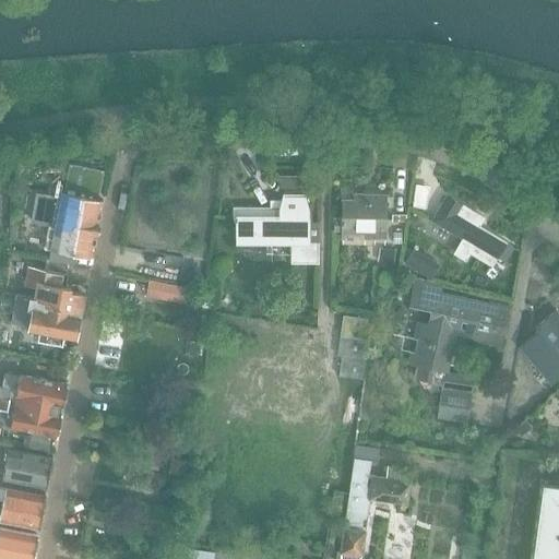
[(40,45),(39,35),(35,35),(35,33),(26,34),(26,36),(22,36),(23,46),(40,45)]
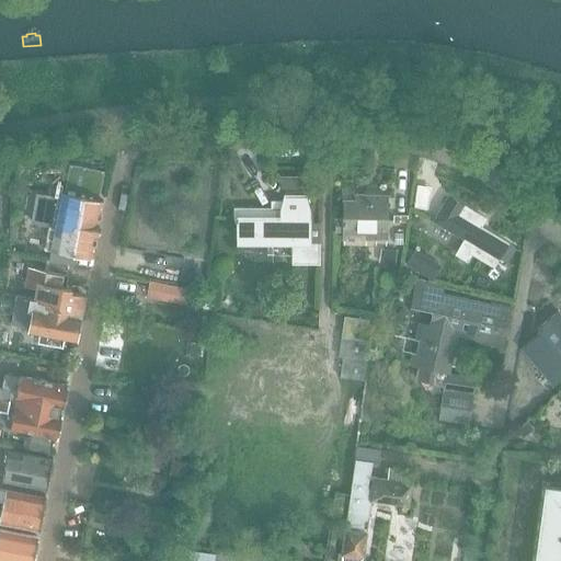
[(414,165),(413,191),(428,191),(430,167),(414,165)]
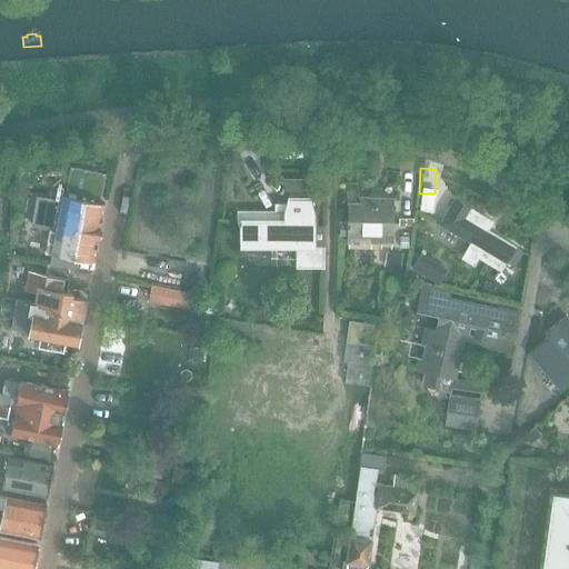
[(101,175),(85,171),(80,192),(97,196),(101,175)]
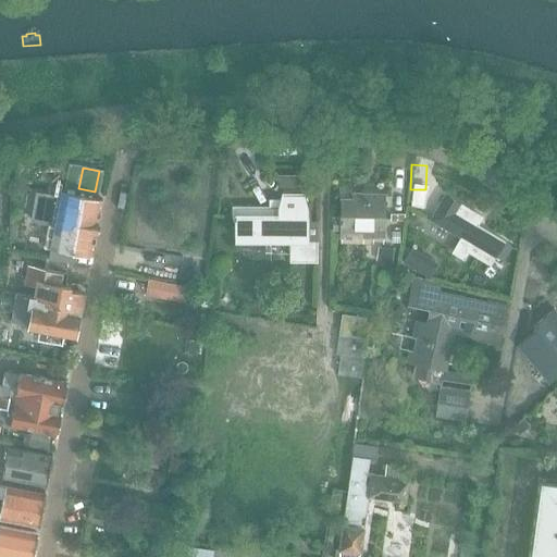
[(49,255),(67,259),(75,260),(77,248),(91,251),(102,197),(61,189),(59,202),(52,201),(35,198),(33,210),(36,210),(35,217),(56,221),(49,255)]
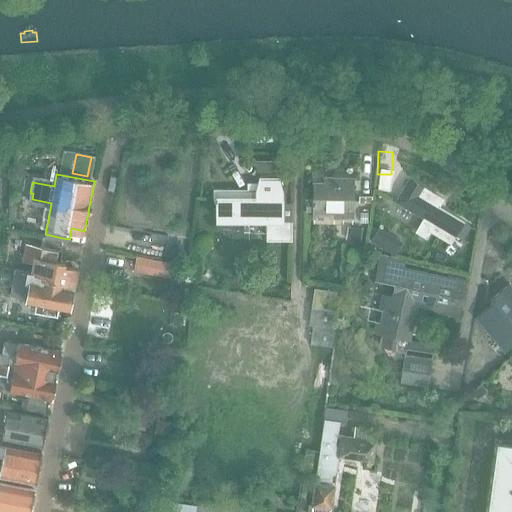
[(285,190),(282,190),(279,176),(260,176),(257,184),(248,184),(248,190),(213,190),(213,198),(213,201),(215,201),(215,217),(265,217),(265,239),(292,239),(292,217),(292,201),(282,201),(282,198),(284,198),(285,190)]
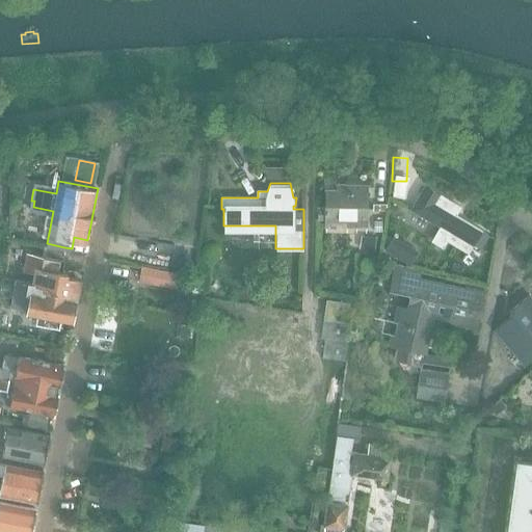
[(366,227),(366,218),(367,184),(337,184),(337,189),(324,189),(324,207),(317,207),(317,217),(324,217),(324,225),(327,225),(327,221),(346,221),(346,227),(366,227)]
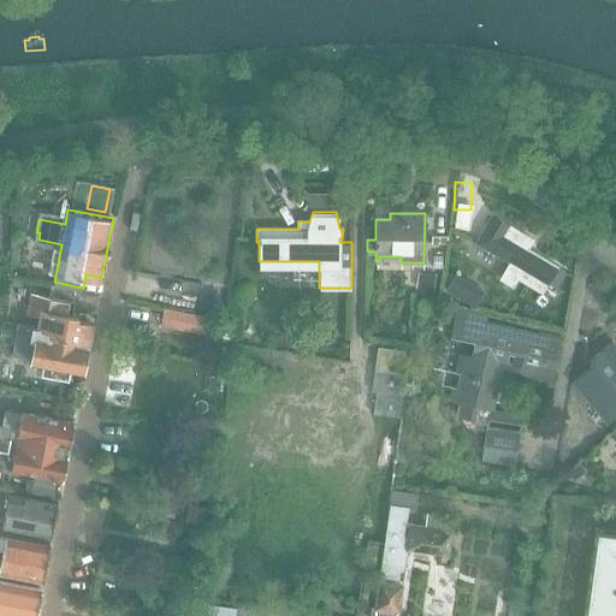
[(566,272),(555,265),(526,248),(531,238),(491,214),(475,242),(478,243),(471,256),(489,267),(496,254),(509,261),(501,277),(511,283),(516,274),(542,289),(545,282),(562,291),(568,282),(562,278),(566,272)]
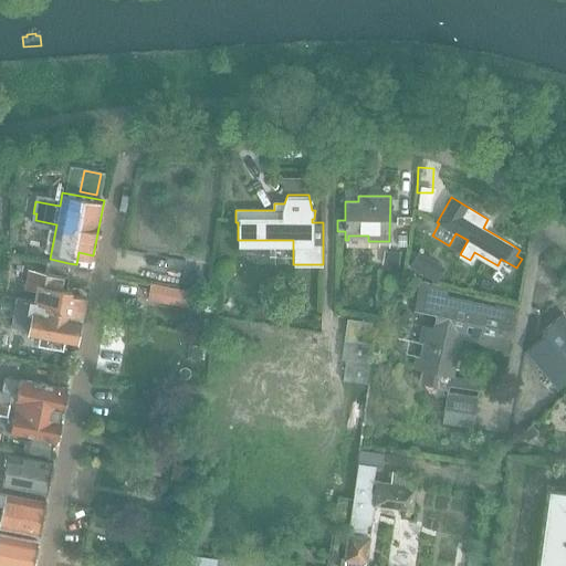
[(69,263),(50,259),(46,259),(44,270),(29,268),(25,287),(37,290),(35,299),(34,300),(51,302),(51,306),(82,312),(85,293),(86,289),(79,285),(71,287),(64,284),(69,263)]
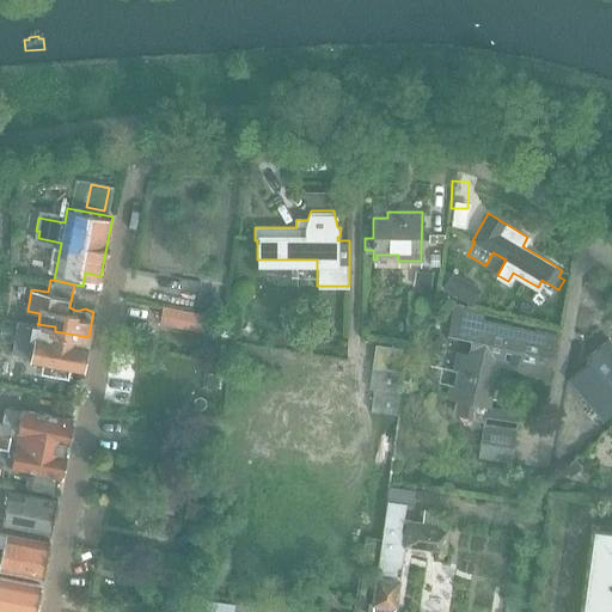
[(483,322),(485,310),(465,305),(465,304),(466,304),(472,293),(459,286),(453,295),(457,298),(454,303),(454,304),(452,304),(446,332),(471,337),(467,354),(463,353),(456,352),(452,368),(456,369),(453,384),(448,383),(446,396),(456,398),(452,412),(458,414),(463,423),(472,417),(483,420),(477,456),(510,460),(519,411),(487,407),(496,362),(527,368),(527,371),(545,374),(554,334),(534,330),(534,332),(483,322)]
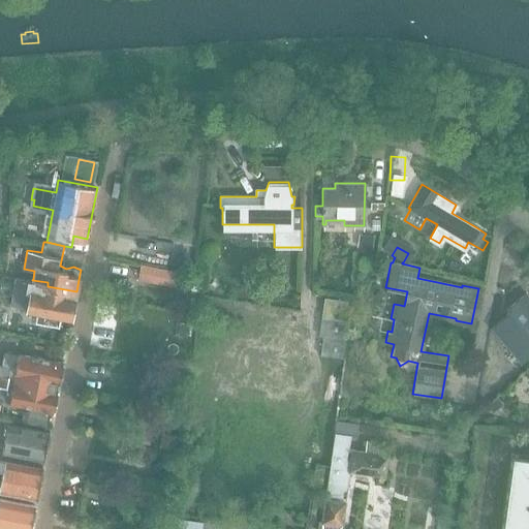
[(137,279),(177,286),(179,270),(141,262),(137,279)]
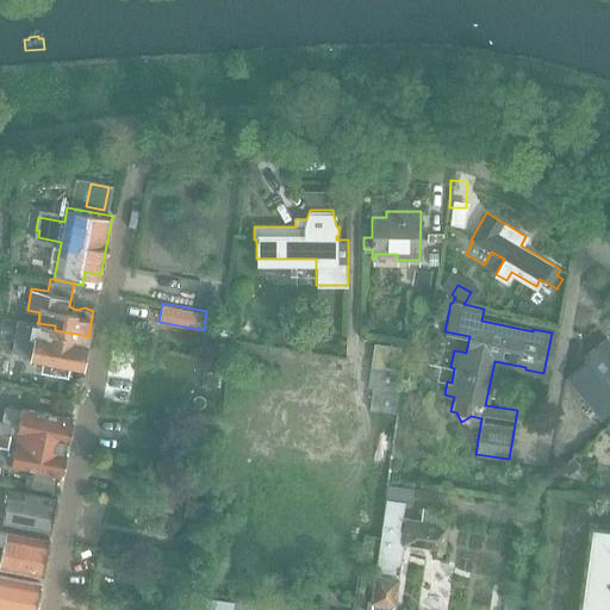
[(37,323),(38,322),(22,318),(18,336),(35,340),(31,355),(43,358),(42,368),(68,373),(69,362),(83,365),(88,336),(55,330),(55,325),(37,323)]
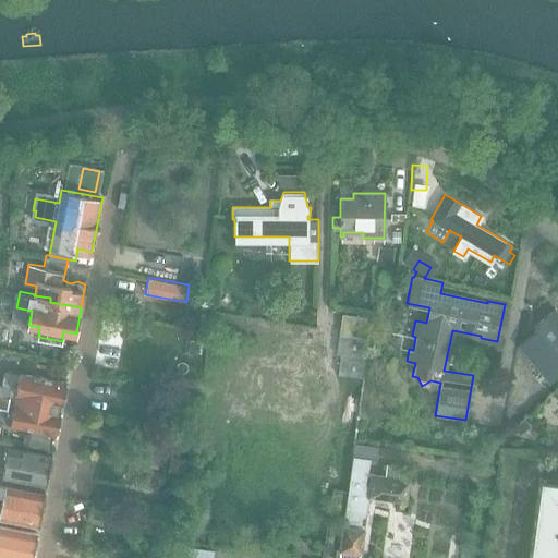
[(519,344),(550,381),(557,375),(557,311),(555,307),(534,325),(537,328),(519,344)]
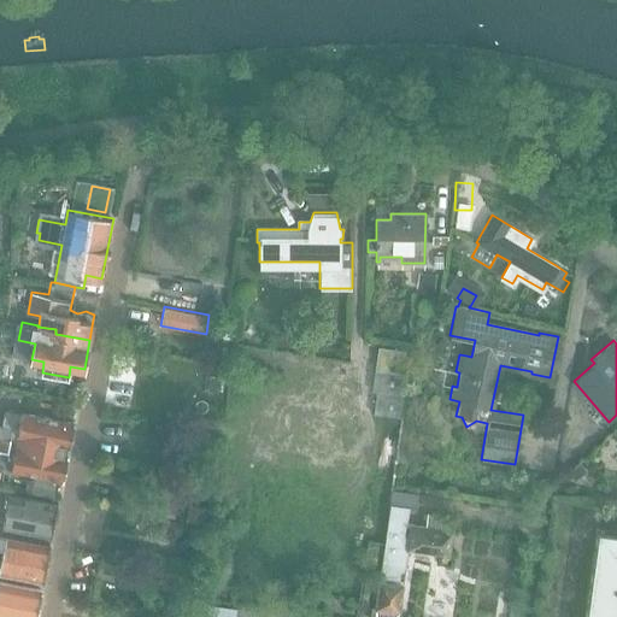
[(375,365),(407,371),(410,352),(378,347),(375,365)]
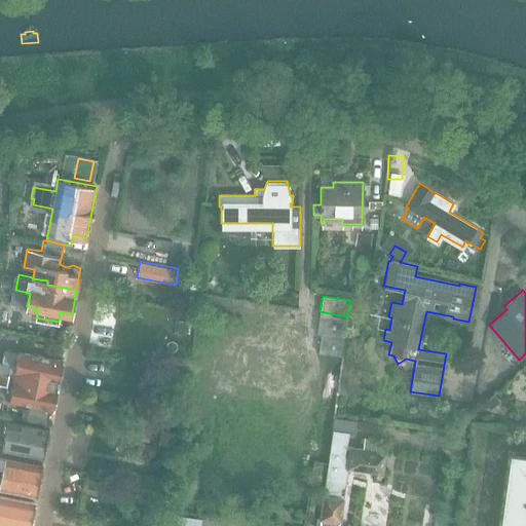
[(341,357),(347,316),(320,311),(316,334),(322,334),(318,352),(341,357)]
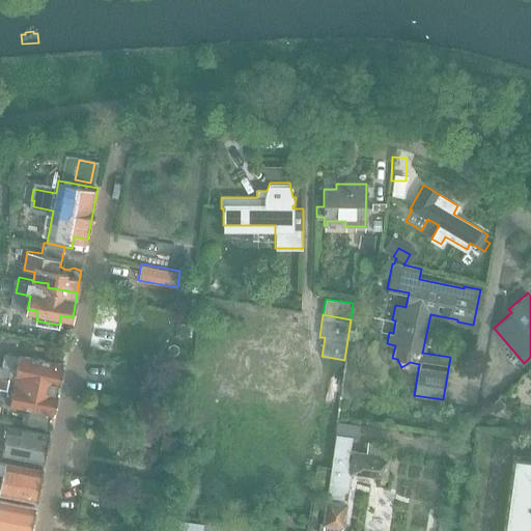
[(301,338),(304,323),(289,320),(287,335),(301,338)]
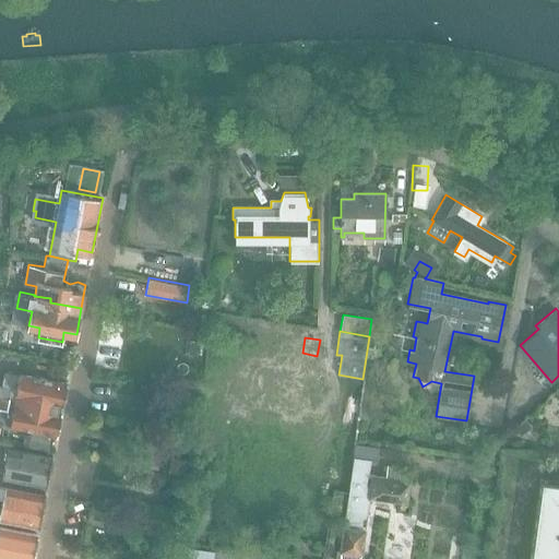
[(222,367),(215,411),(218,411),(256,417),(252,435),(275,438),(278,418),(289,420),(288,428),(316,432),(318,419),(320,419),(324,389),(305,384),(306,380),(265,373),(265,371),(251,369),(250,371),(222,367)]
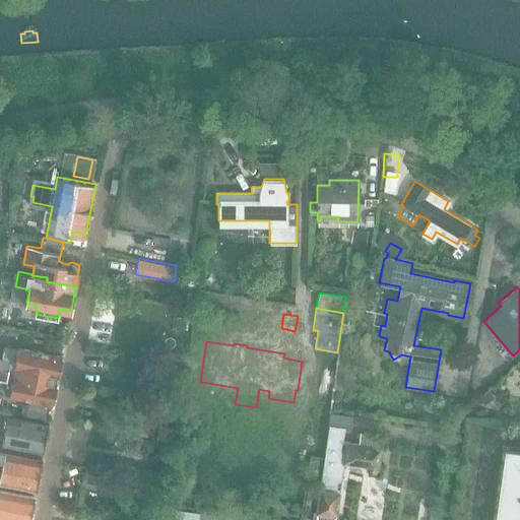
[(9,369),(58,378),(63,353),(4,342),(2,356),(11,358),(9,369)]
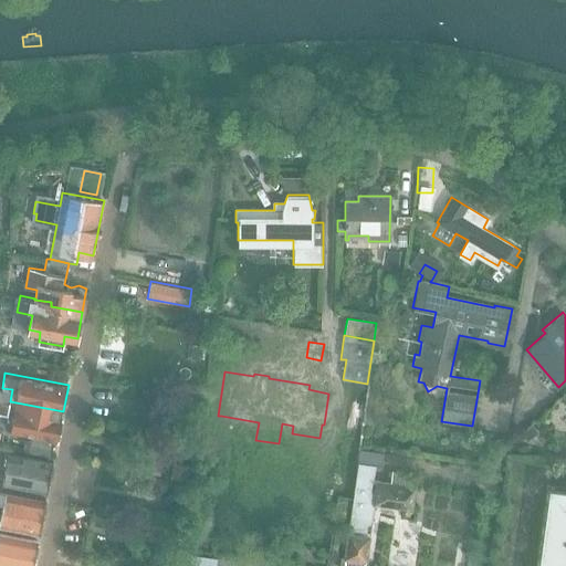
[(63,411),(10,401),(0,399),(0,443),(7,446),(10,429),(33,433),(27,449),(48,453),(51,437),(58,438),(63,411)]
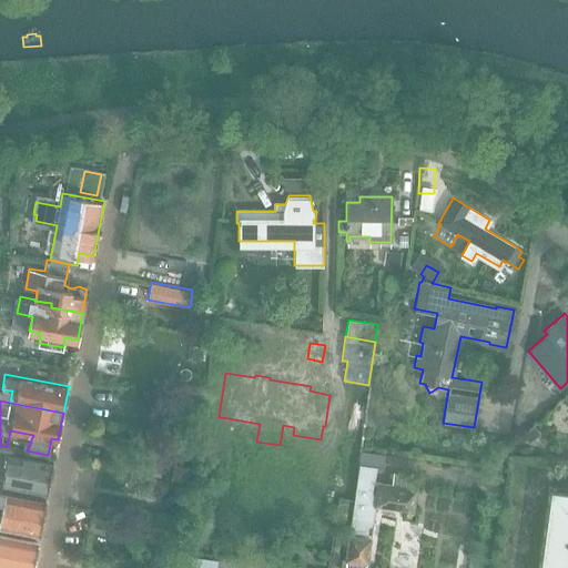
[(10,447),(7,447),(0,445),(0,465),(7,467),(3,483),(49,492),(54,463),(48,460),(48,455),(27,450),(24,456),(9,454),(10,447)]
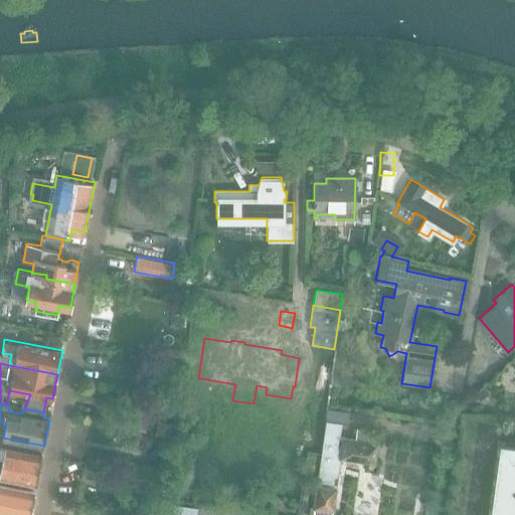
[(160,416),(171,417),(172,408),(160,406),(160,416)]
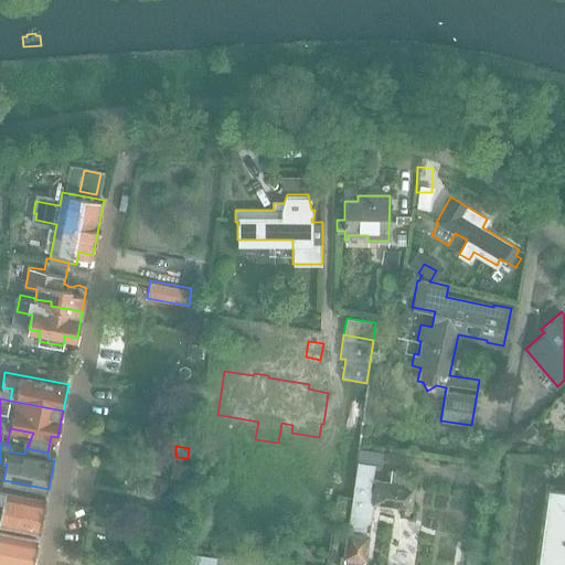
[(162,458),(153,457),(151,472),(167,475),(168,467),(161,466),(162,458)]
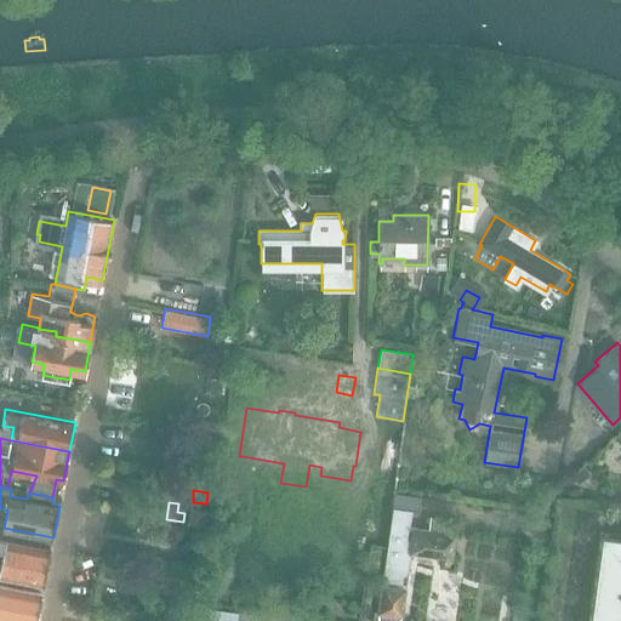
[(411,551),(453,557),(455,534),(406,527),(409,510),(393,507),(385,568),(383,568),(381,585),(382,585),(379,610),(376,620),(398,620),(404,588),(405,588),(411,551)]
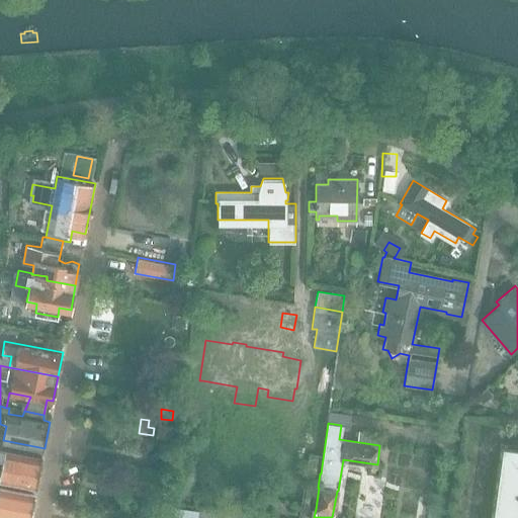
[(162,425),(159,434),(172,436),(173,426),(162,425)]
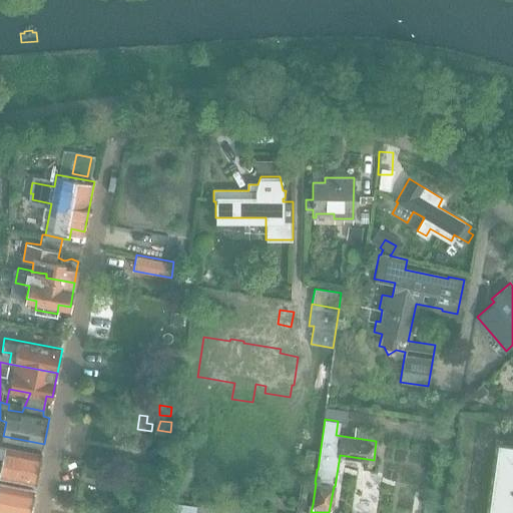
[(512,512),(512,442),(496,441),(487,512),(512,512)]
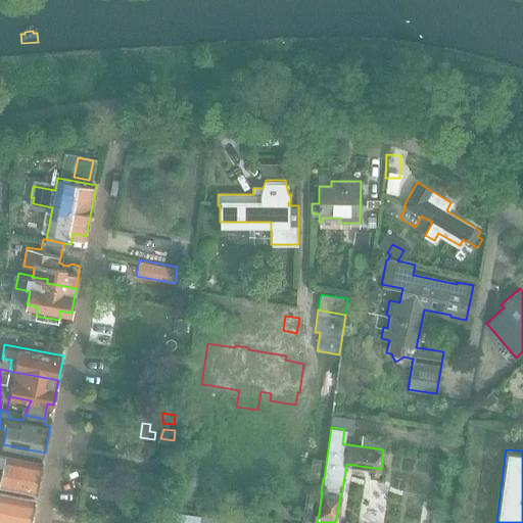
[(0,465),(4,466),(0,484),(37,491),(43,461),(0,453),(0,465)]
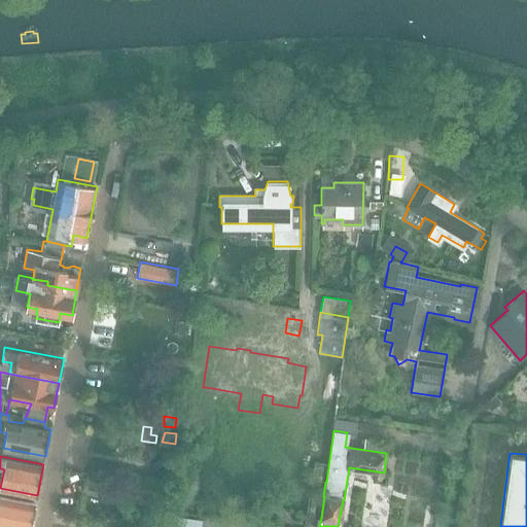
[(0,526),(30,526),(35,503),(0,496),(0,526)]
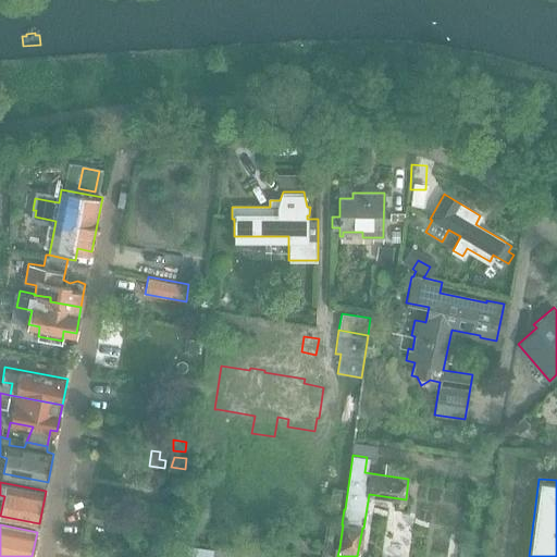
[(212,556),(213,551),(177,545),(176,556),(178,556),(212,556)]
